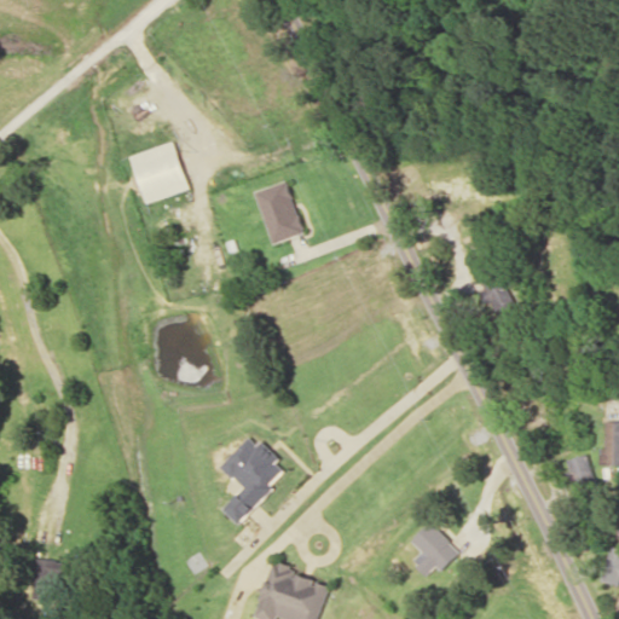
[(133,154),(149,202),(191,187),(174,139),(133,154)]
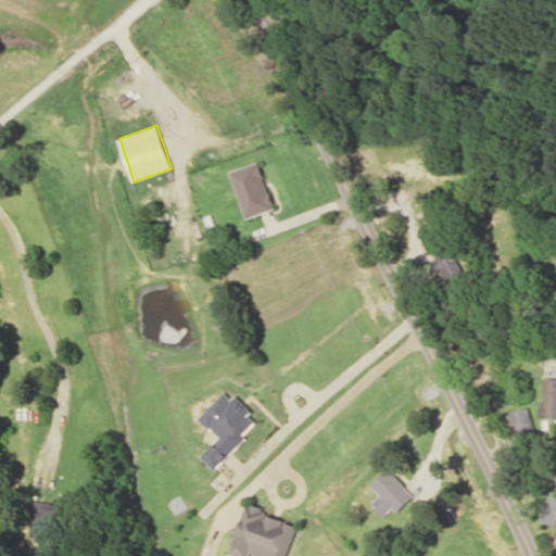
[(231,169),(245,217),(275,209),(260,161),(231,169)]
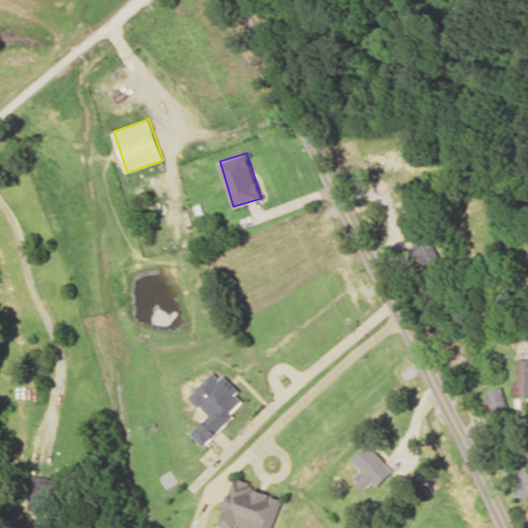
[(448,272),(434,238),(417,245),(431,279),(448,272)]
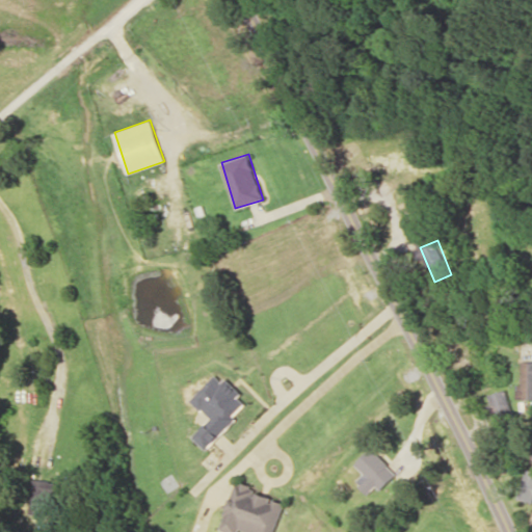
[(531,360),(520,360),(520,398),(531,398),(531,360)]
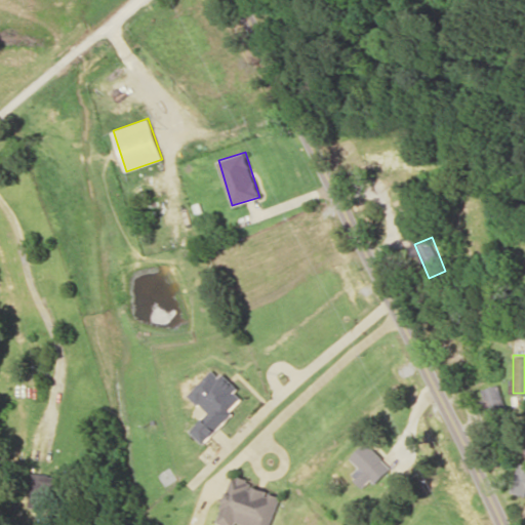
[(190,394),(208,412),(191,430),(203,442),(246,398),(214,367),(190,394)]
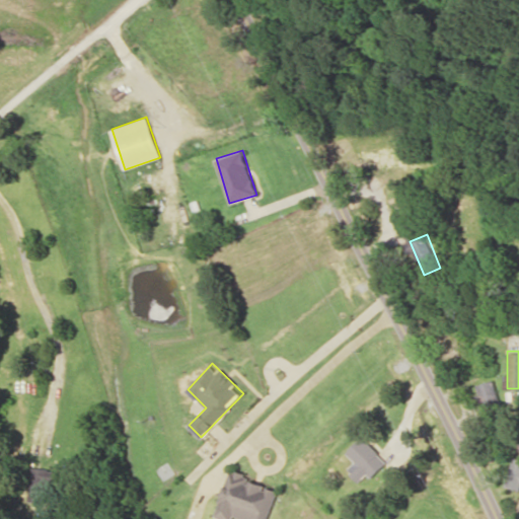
[(476,383),(479,405),(498,402),(494,380),(476,383)]
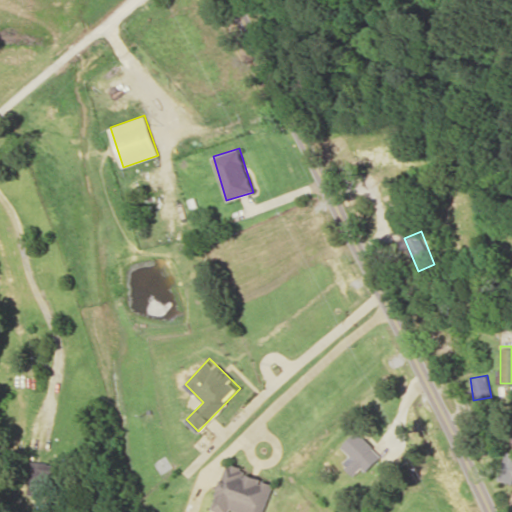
[(341,445),(350,455),(343,462),(355,474),(362,467),(366,471),(382,456),(358,430),(341,445)]
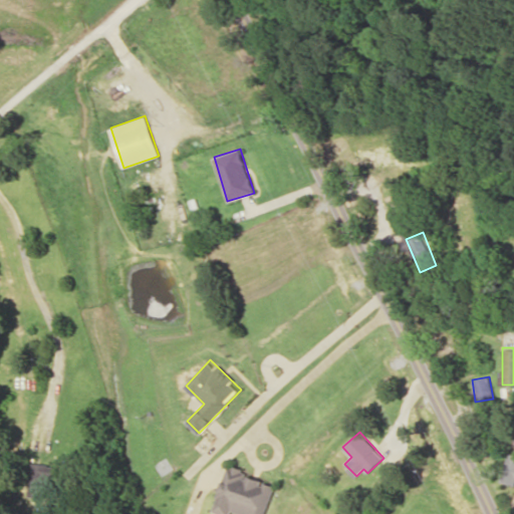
[(513,453),(509,452),(499,480),(513,484),(513,453)]
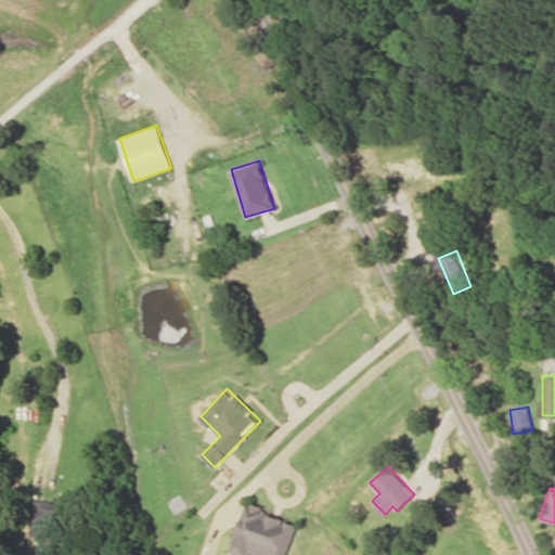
[(60,501),(35,500),(34,536),(59,537),(60,501)]
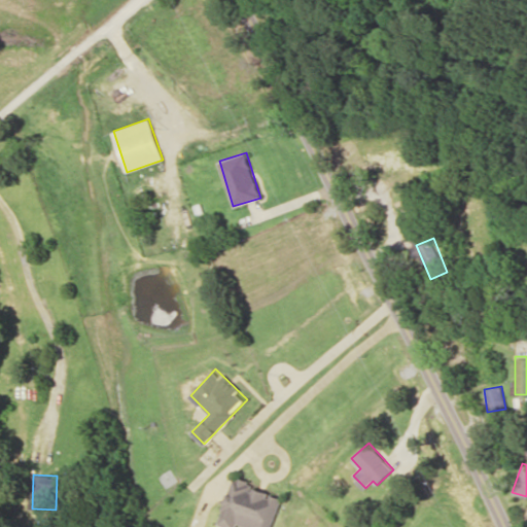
[(244,526),(273,526),(284,495),(234,478),(218,524),(227,526),(238,526),(239,525),(244,526)]
